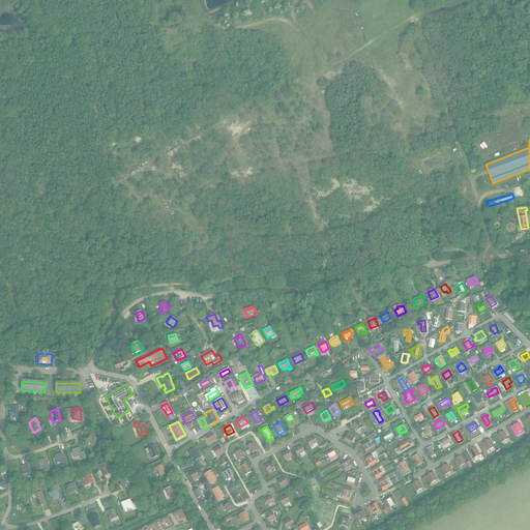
[(501,442),(508,438),(504,431),(497,435),(501,442)]
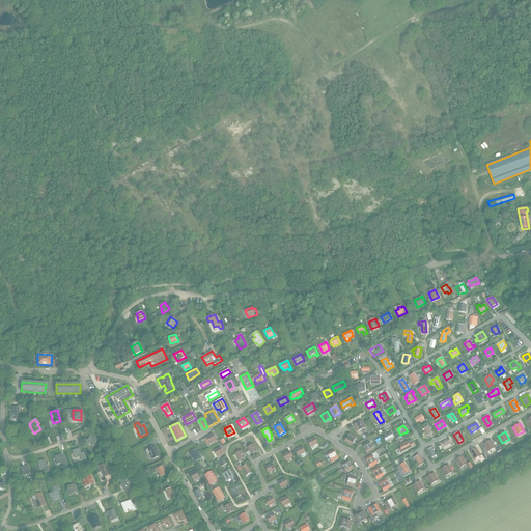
[(350,432),(347,437),(354,442),(357,438),(350,432)]
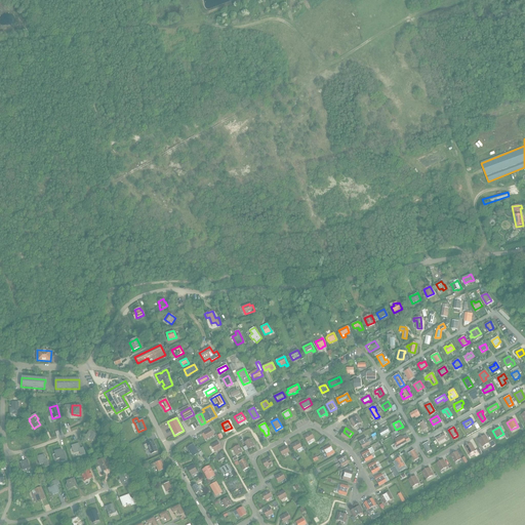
[(389,432),(387,428),(378,432),(381,436),(389,432)]
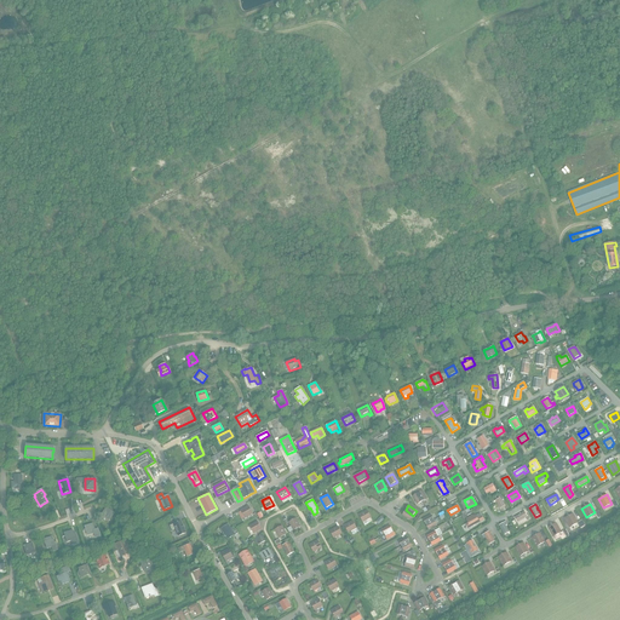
[(245,518),(253,514),(248,506),(241,511),(245,518)]
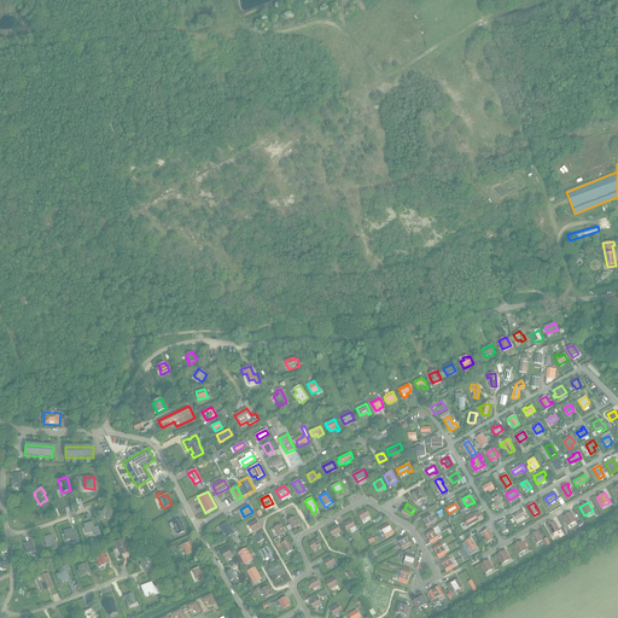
[(109,518),(114,512),(106,506),(101,513),(109,518)]
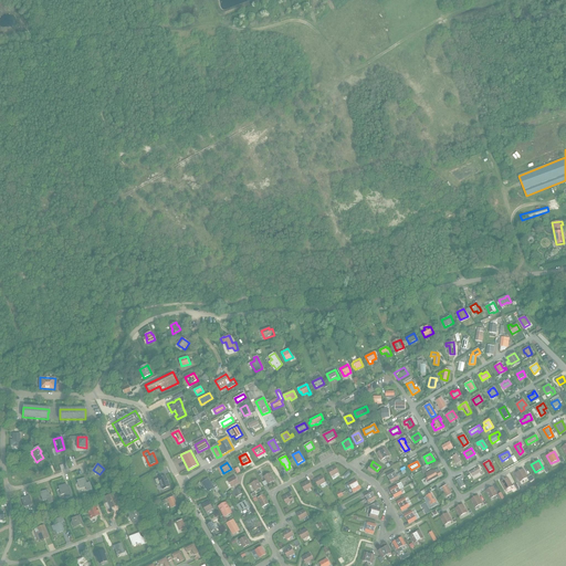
[(331,477),(338,472),(335,465),(327,470),(331,477)]
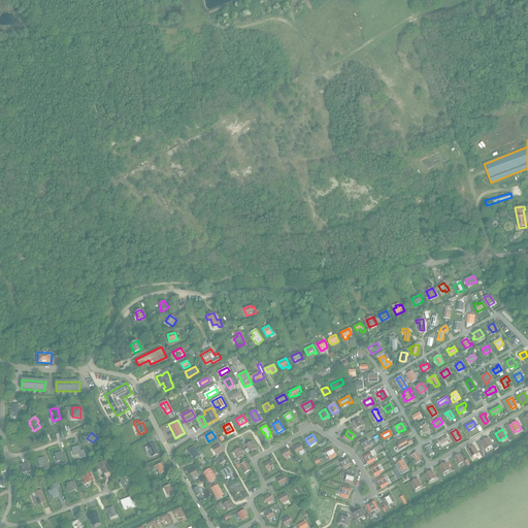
[(352,439),(345,434),(342,438),(350,442),(352,439)]
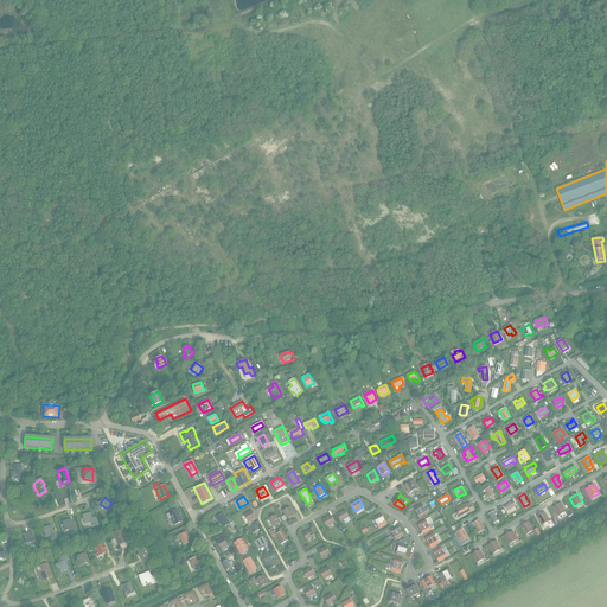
[(503,506),(506,511),(513,506),(516,509),(519,506),(517,504),(516,504),(513,500),(503,506)]
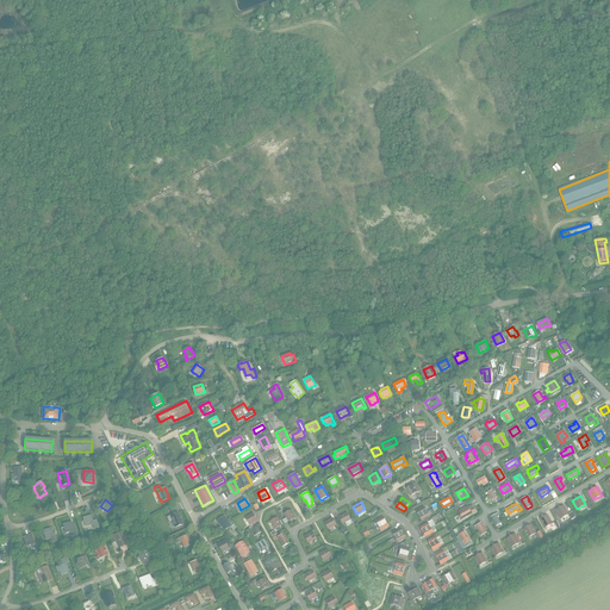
[(459,511),(461,515),(458,516),(460,520),(468,516),(475,511),(472,505),(468,508),(467,506),(466,508),(465,506),(459,510),(460,511),(459,511)]
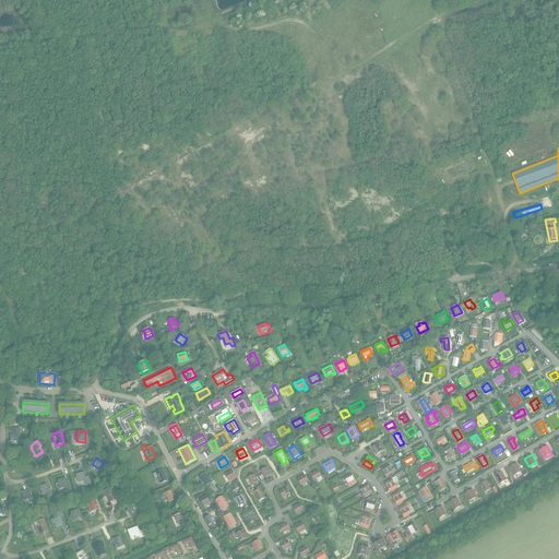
[(514,475),(521,471),(516,463),(509,467),(514,475)]
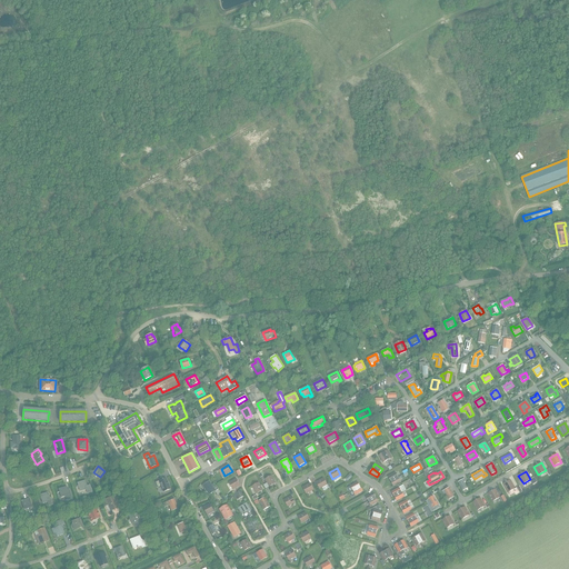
[(269,487),(276,483),(271,476),(265,479),(269,487)]
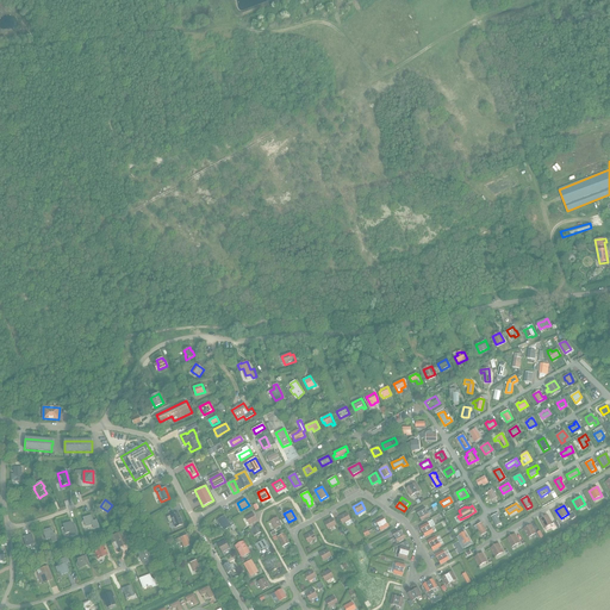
[(178,512),(167,517),(168,522),(172,521),(175,528),(182,524),(178,512)]
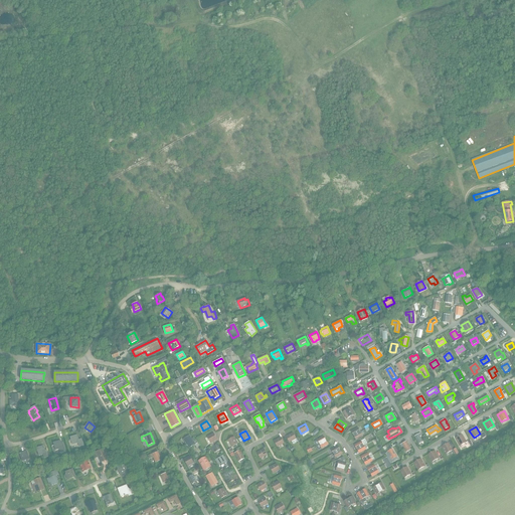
[(217,440),(214,433),(207,437),(210,443),(217,440)]
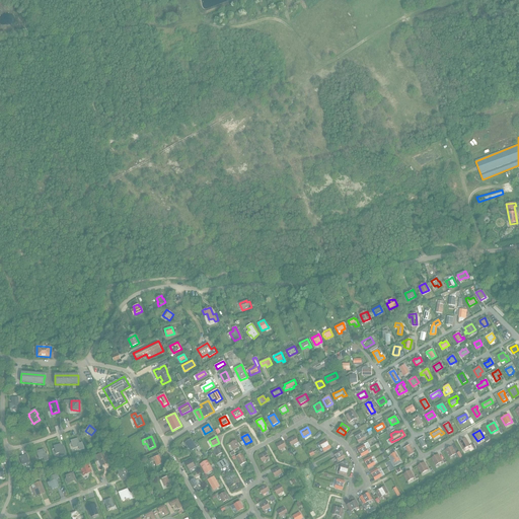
[(292,446),(298,442),(295,436),(288,440),(292,446)]
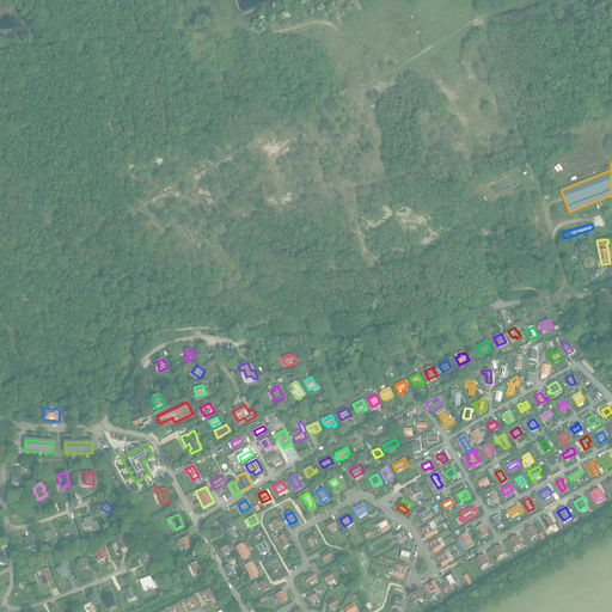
[(501,518),(499,515),(493,519),(499,527),(502,525),(499,519),(501,518)]
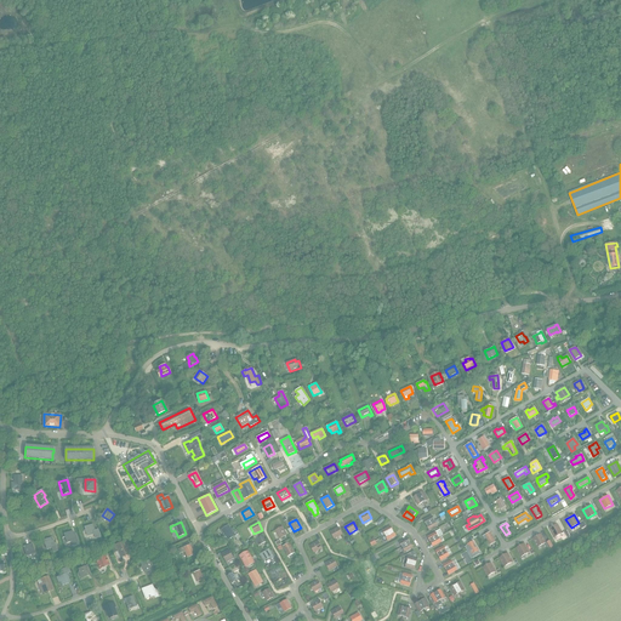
[(93,524),(85,527),(87,536),(95,534),(96,537),(101,536),(98,529),(95,530),(93,524)]
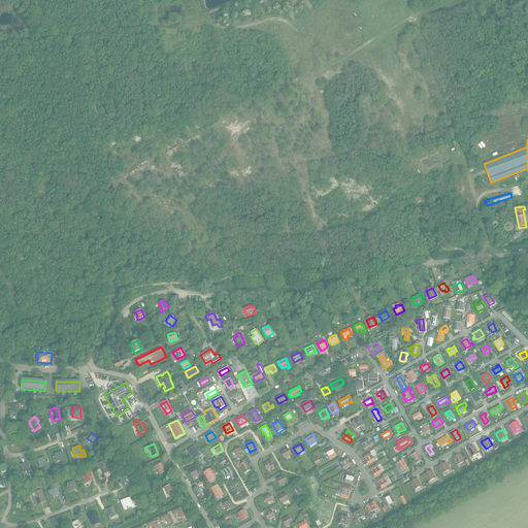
[(471,457),(477,453),(473,446),(467,450),(471,457)]
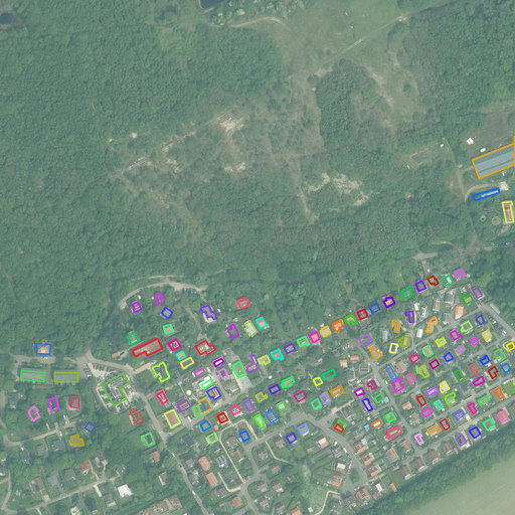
[(197,443),(195,440),(193,442),(189,436),(183,440),(185,443),(186,446),(187,446),(189,448),(197,443)]
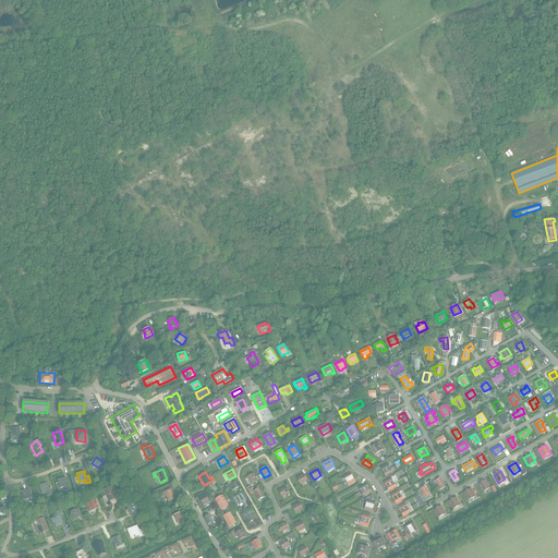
[(251,484),(257,481),(254,473),(247,476),(251,484)]
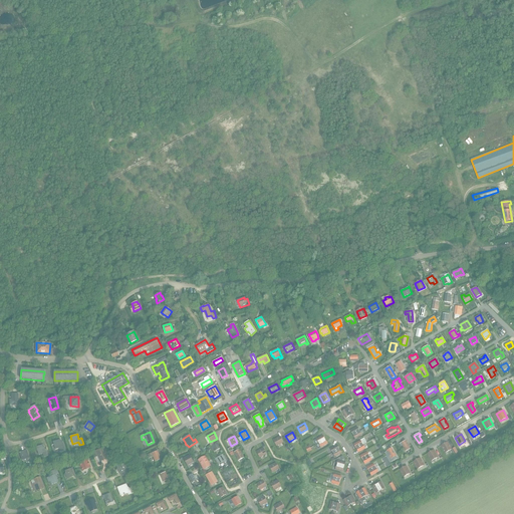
[(276,446),(283,443),(280,437),(273,440),(276,446)]
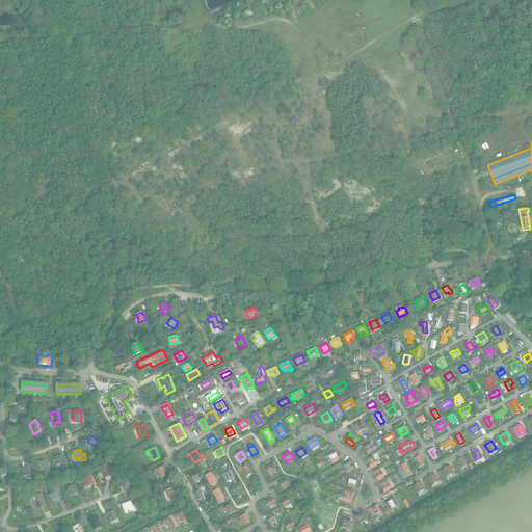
[(55,457),(57,464),(61,463),(63,468),(68,466),(64,458),(63,458),(62,454),(55,457)]
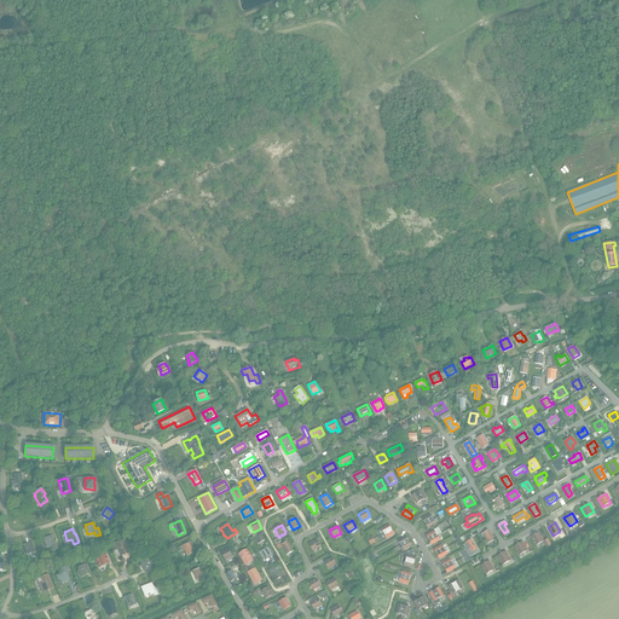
[(493,541),(489,531),(481,534),(482,538),(485,537),(489,543),(493,541)]
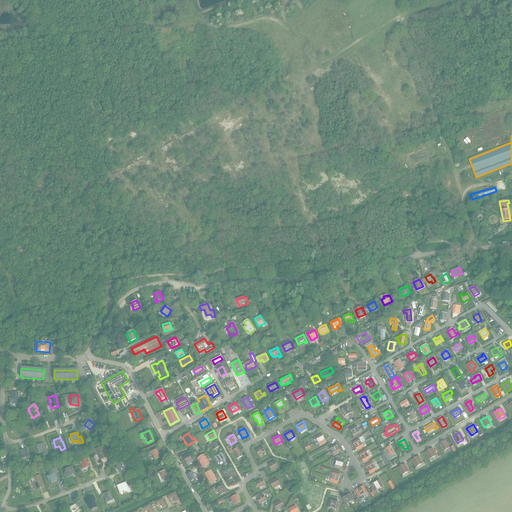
[(443,451),(450,447),(445,440),(439,444),(443,451)]
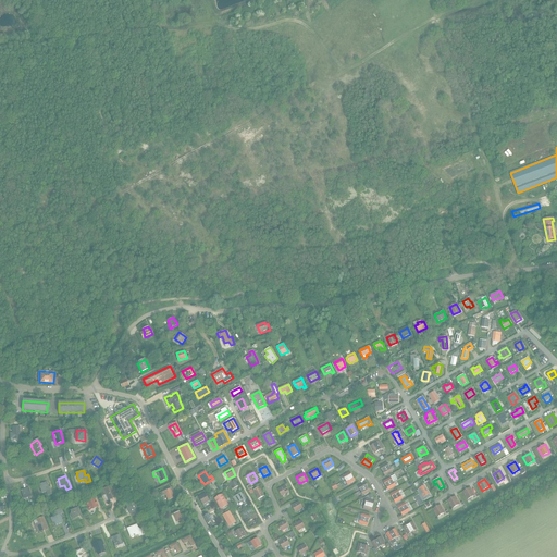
[(240,489),(235,480),(230,483),(235,492),(240,489)]
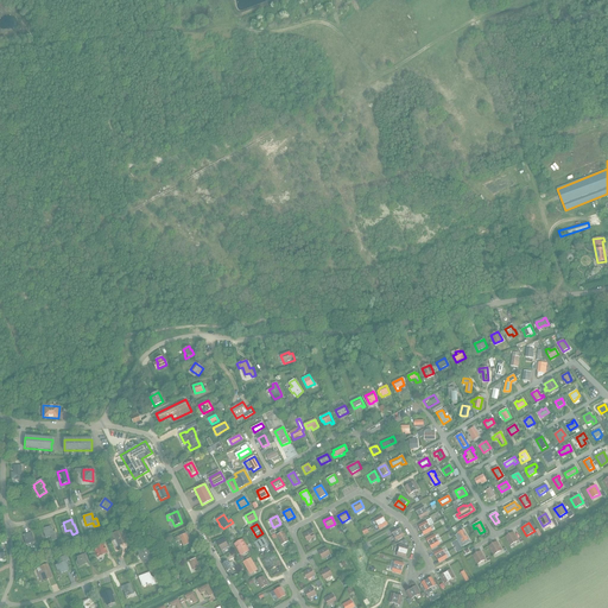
[(46,538),(50,537),(51,540),(57,539),(55,532),(54,532),(51,526),(43,529),(46,538)]
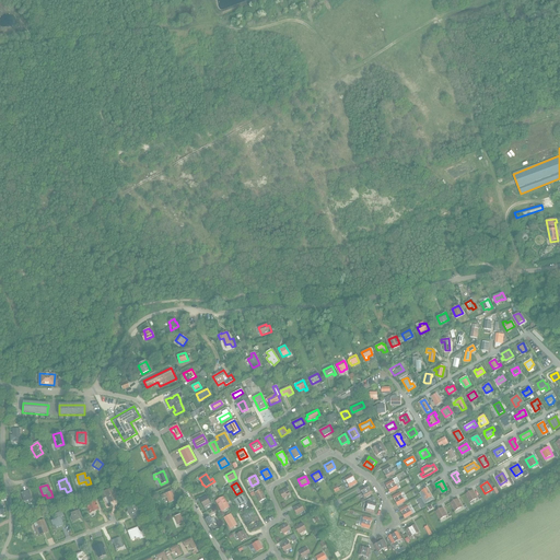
[(111,502),(116,500),(111,488),(104,491),(106,498),(107,497),(111,502)]
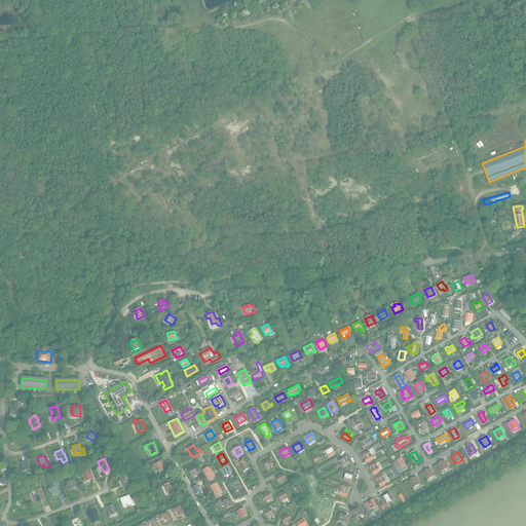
[(266,468),(272,464),(269,458),(262,462),(266,468)]
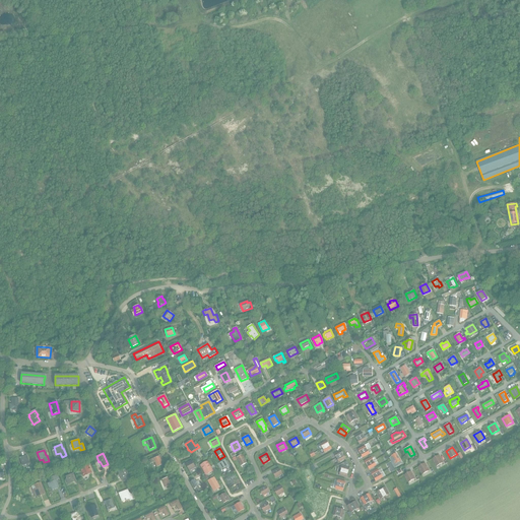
[(391,456),(393,459),(392,460),(393,462),(394,461),(396,463),(400,461),(396,454),(391,456)]
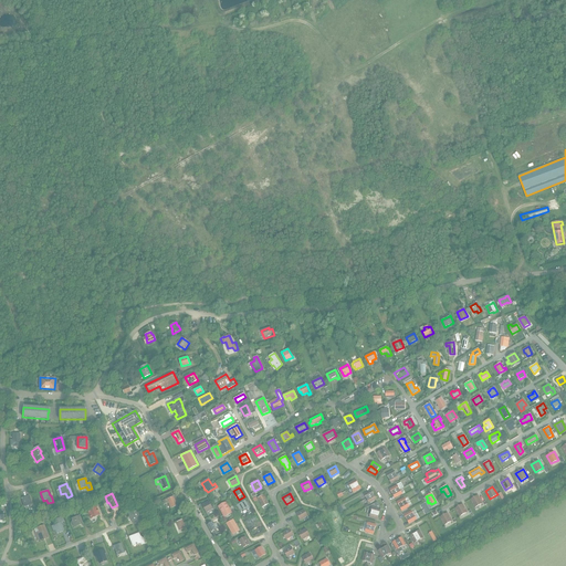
[(24,506),(32,504),(30,495),(22,498),(24,506)]
